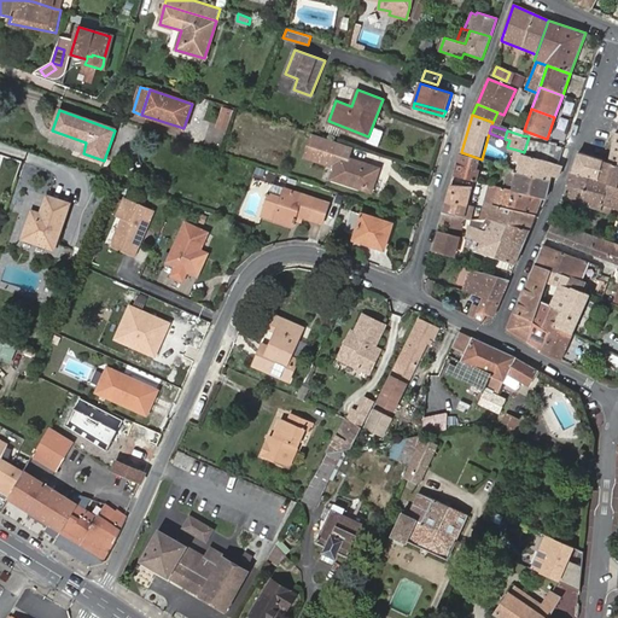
[(353,147),(313,135),(309,147),(333,156),(333,153),(339,155),(332,178),(372,191),(380,168),(349,158),(353,147)]
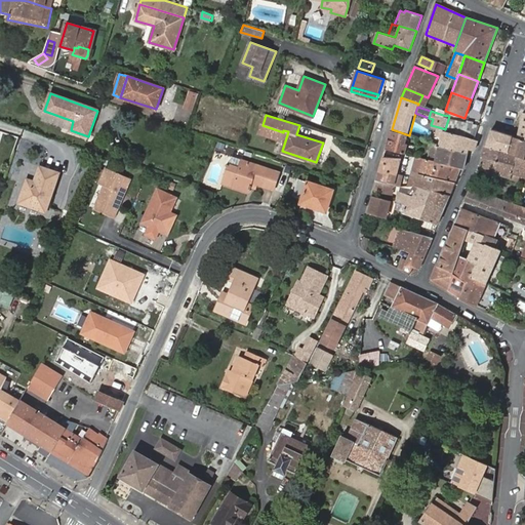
[(479,125),(449,116),(445,129),(474,139),(479,125)]
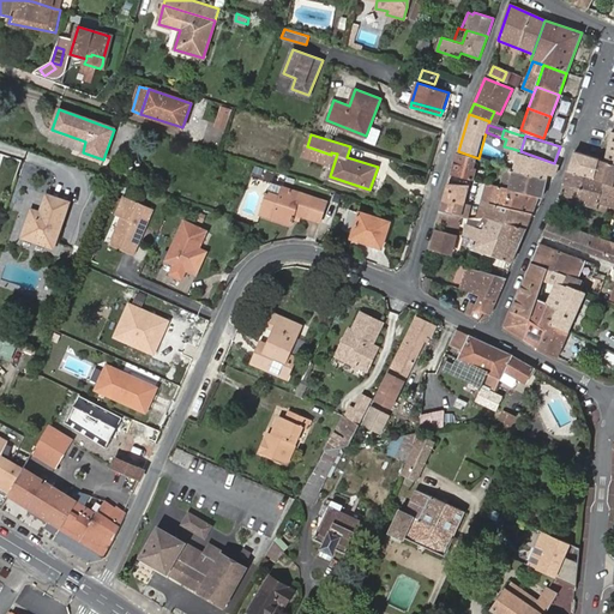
[(594,179),(600,158),(575,150),(569,172),(594,179)]
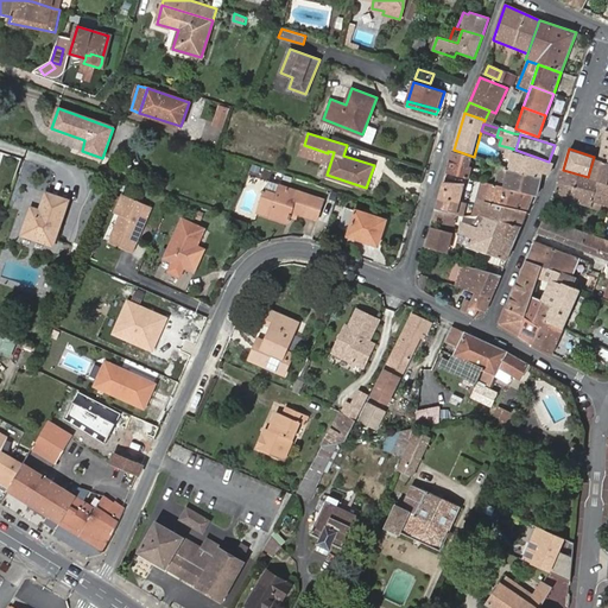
[(474,157),(454,150),(450,160),(470,166),(474,157)]
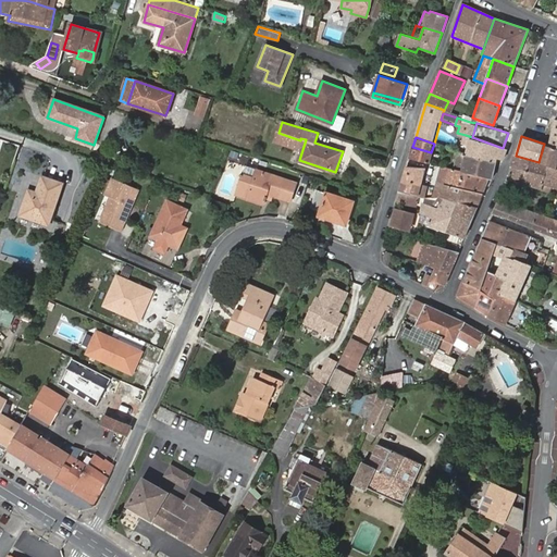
[(472,137),(470,144),(468,155),(496,163),(498,158),(504,160),(507,149),(503,148),(472,137)]
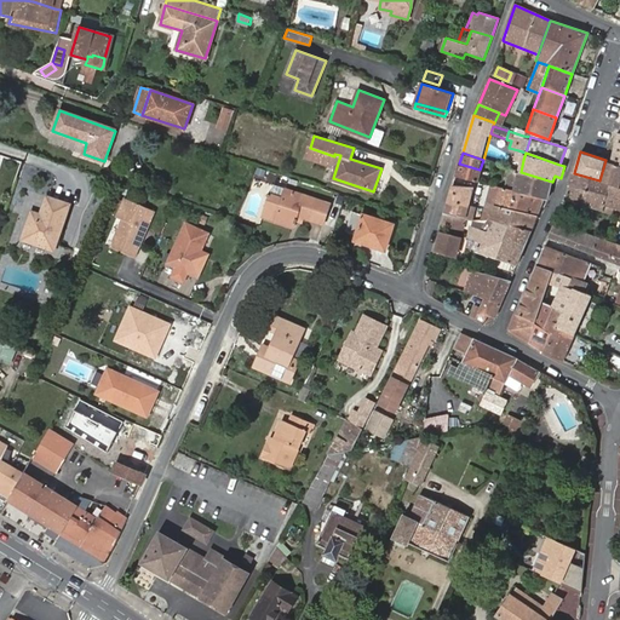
[(619,164),(610,161),(606,160),(600,181),(610,184),(619,187),(619,164)]
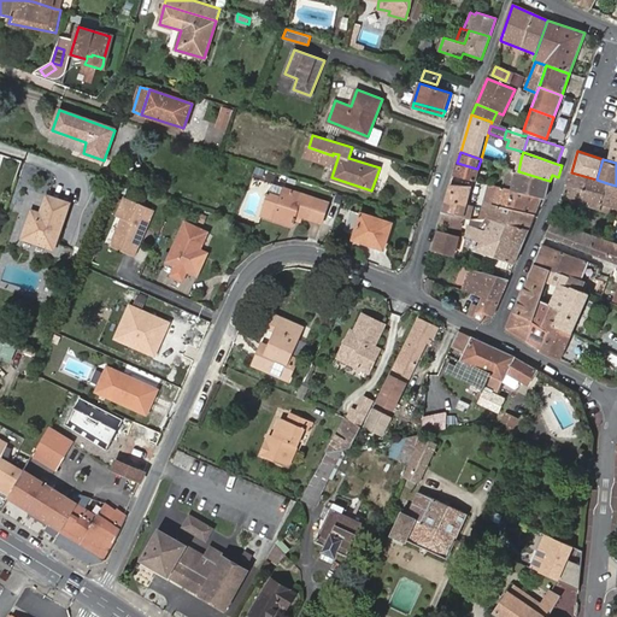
[(477,169),(457,163),(453,175),(475,180),(477,169)]
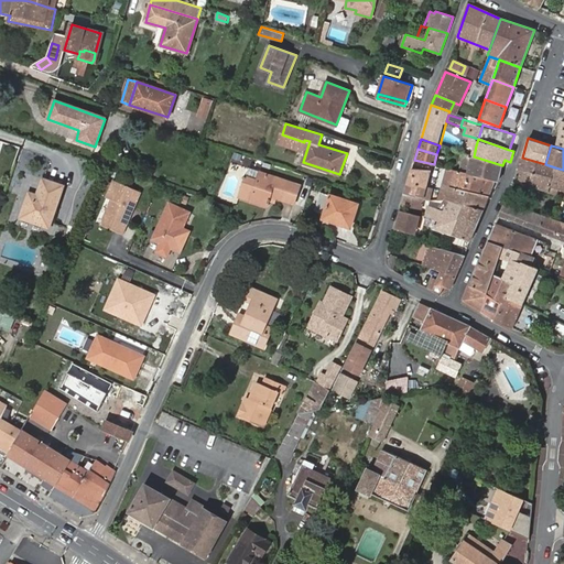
[(498,180),(502,165),(474,156),(469,173),(496,179),(498,180)]
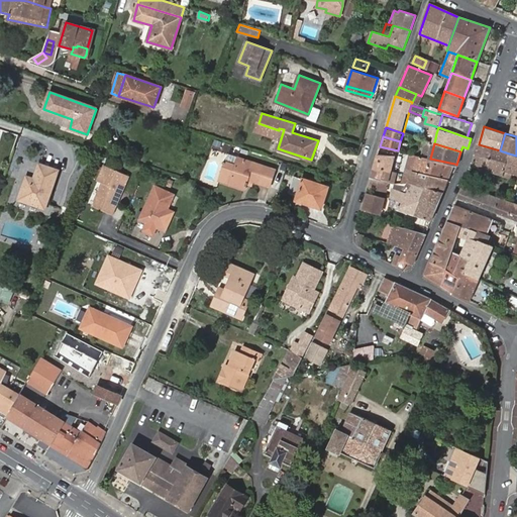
[(479,144),(472,166),(504,176),(505,177),(516,180),(516,175),(504,171),(509,153),(500,150),(479,144)]
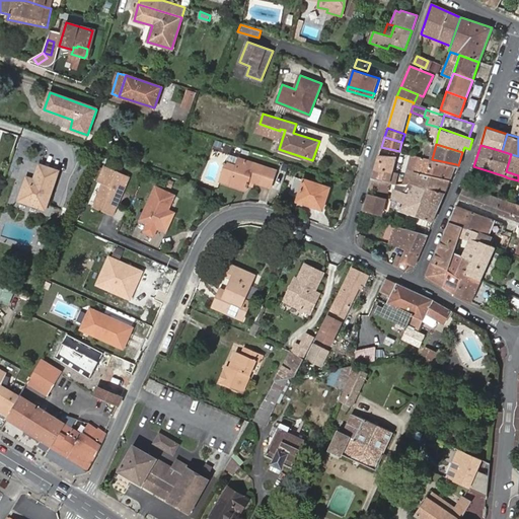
[(240,158),(229,155),(227,162),(238,166),(240,158)]
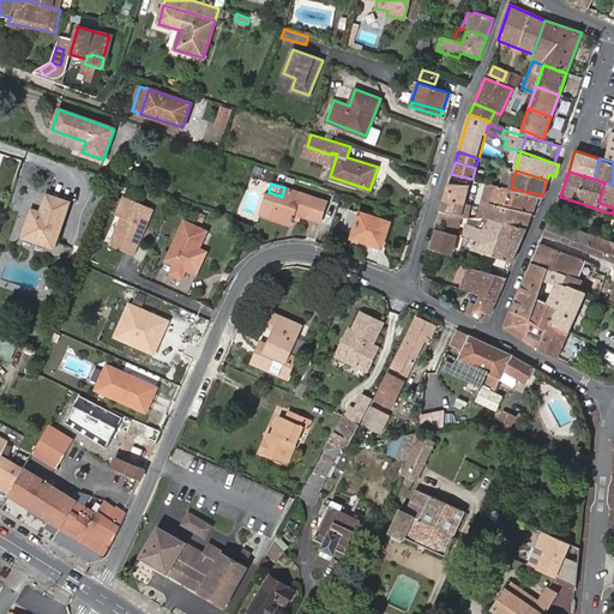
[(449,184),(440,212),(457,216),(462,217),(470,184),(449,184)]
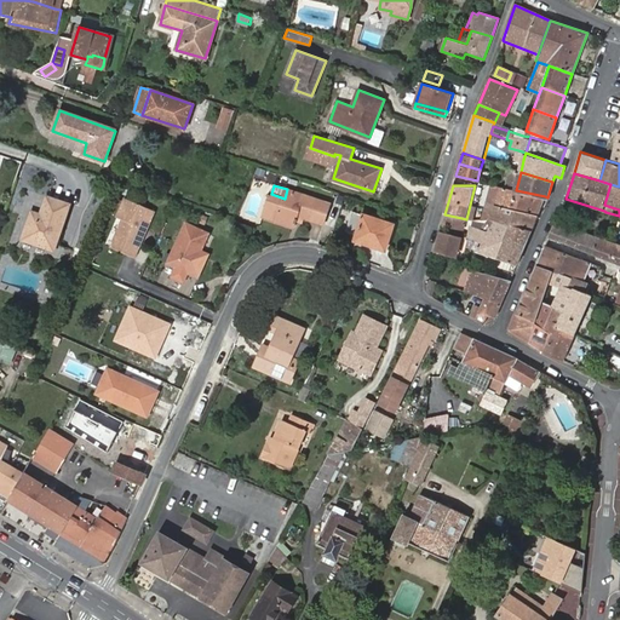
[(539,214),(545,196),(516,190),(493,185),(487,210),(484,208),(482,214),(475,213),(472,220),(480,222),(488,224),(494,205),(539,214)]
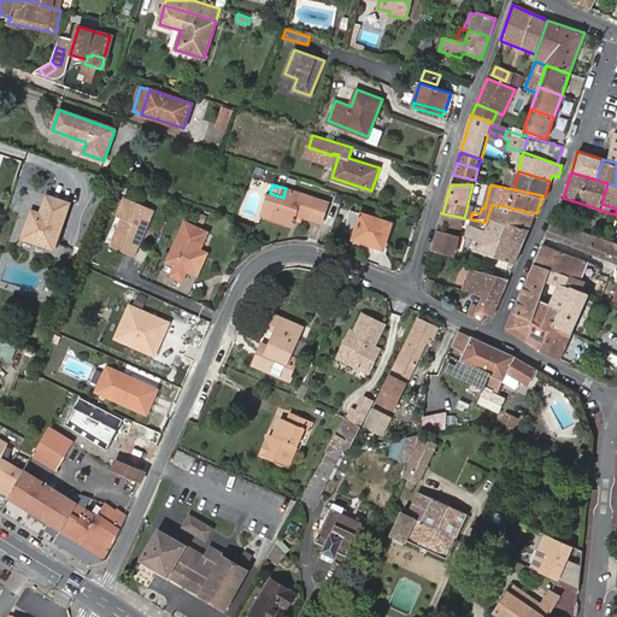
[(283,198),(270,193),(263,215),(293,225),(297,215),(323,223),(329,203),(286,188),(283,198)]
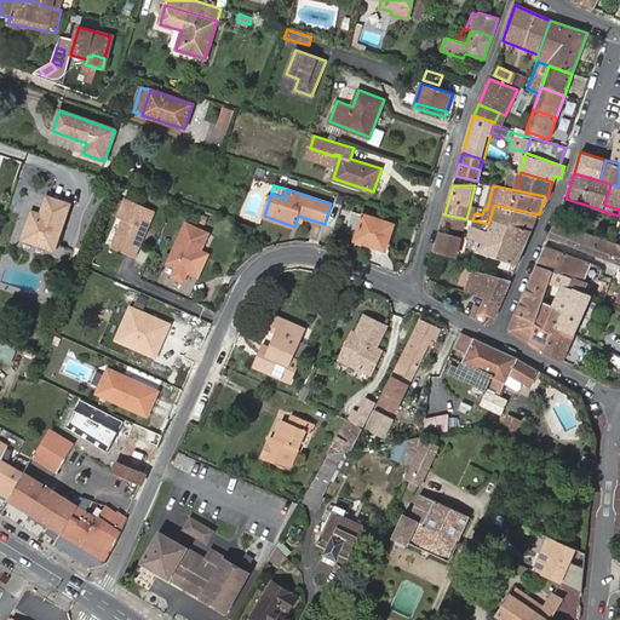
[(70,204),(47,196),(41,213),(39,219),(30,216),(22,239),(55,250),(70,204)]
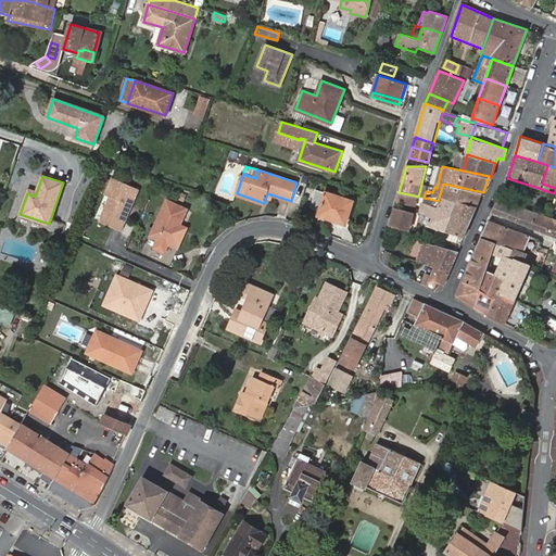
[(141,189),(115,178),(108,194),(113,197),(104,215),(109,224),(124,230),(130,216),(128,215),(131,205),(135,206),(141,189)]
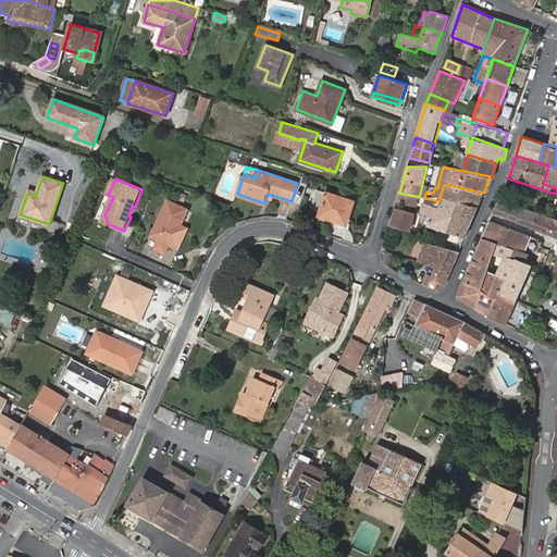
[(478,209),(484,193),(444,184),(438,201),(431,199),(430,205),(438,208),(446,198),(460,202),(478,209)]
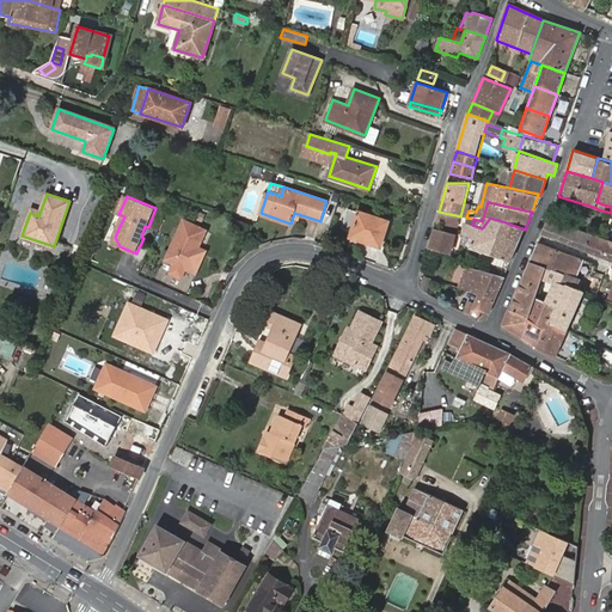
[(354,230),(353,233),(369,238),(368,242),(380,245),(389,221),(349,209),(343,226),(354,230)]
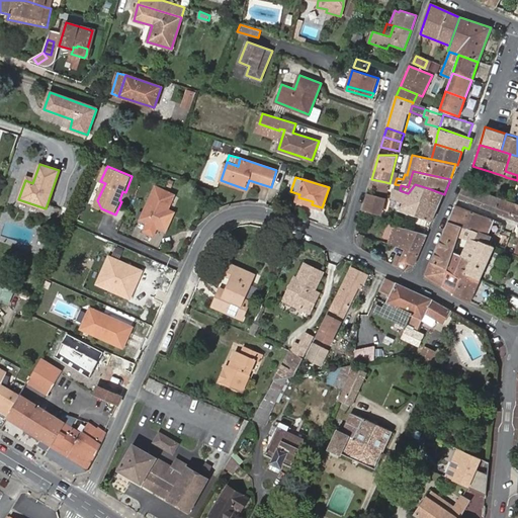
[(385,182),(371,179),(368,186),(383,190),(385,182)]
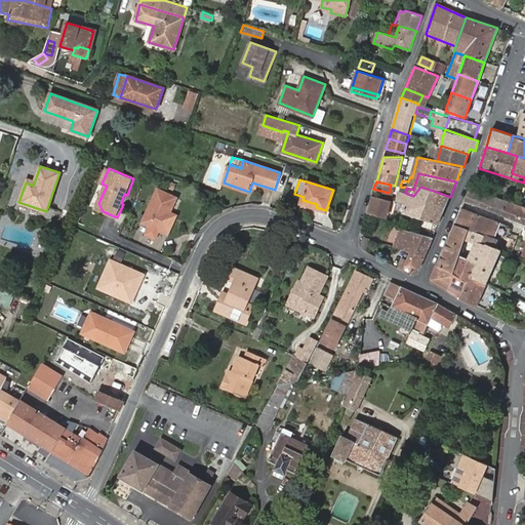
[(404,212),(439,224),(446,206),(430,201),(434,191),(420,187),(413,196),(405,193),(399,192),(396,202),(406,205),(404,212)]
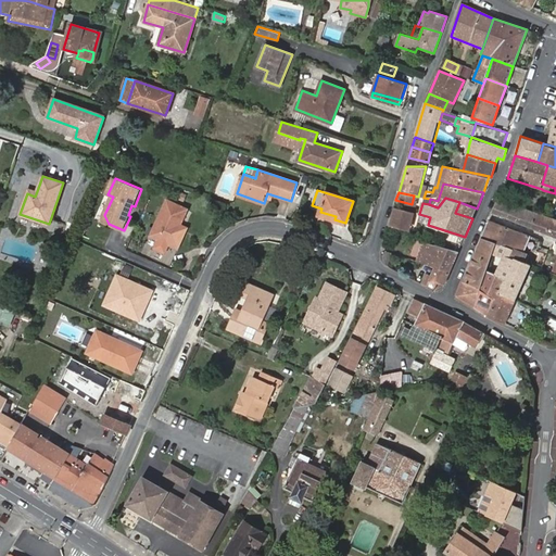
[(166,200),(150,236),(160,240),(161,236),(171,240),(168,244),(178,249),(185,234),(178,230),(180,225),(188,210),(166,200)]
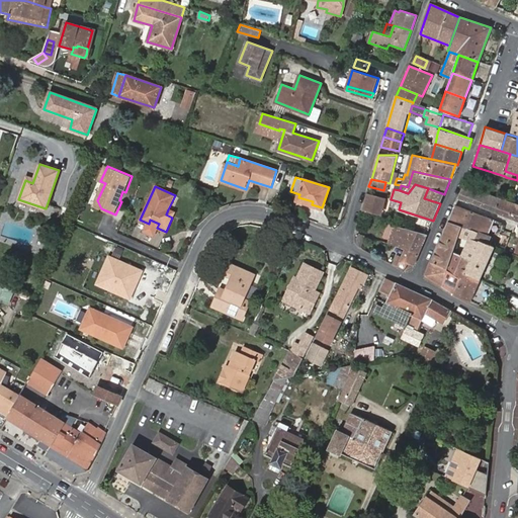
[(517,204),(464,186),(459,198),(517,220),(517,204)]
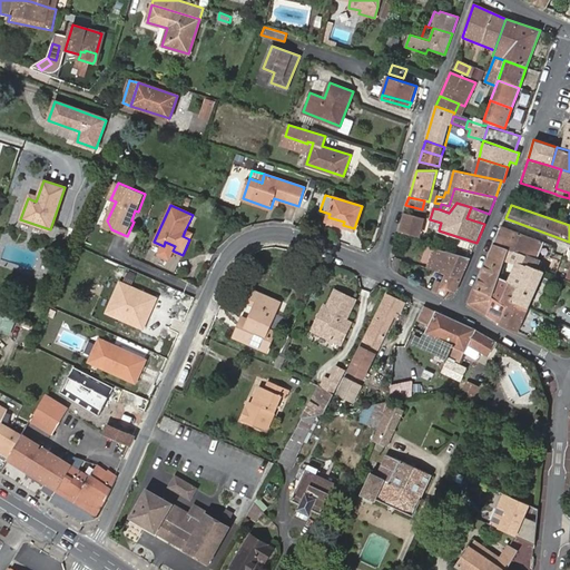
[(487,220),(489,214),(471,207),(467,218),(484,224),(487,220)]
